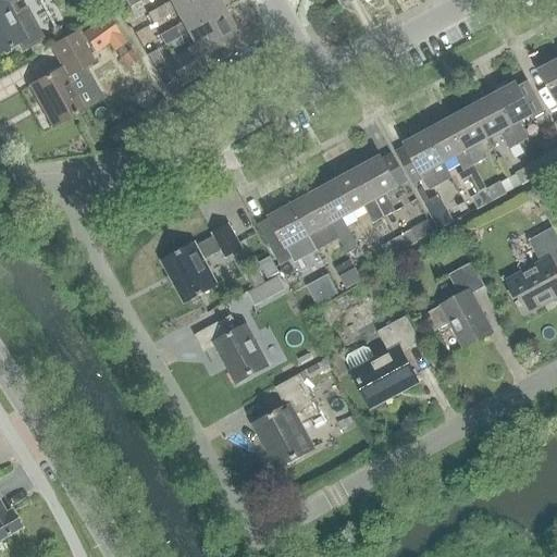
[(7,5),(16,0),(0,0),(0,51),(19,42),(24,52),(25,52),(23,48),(39,39),(24,11),(13,17),(7,5)]
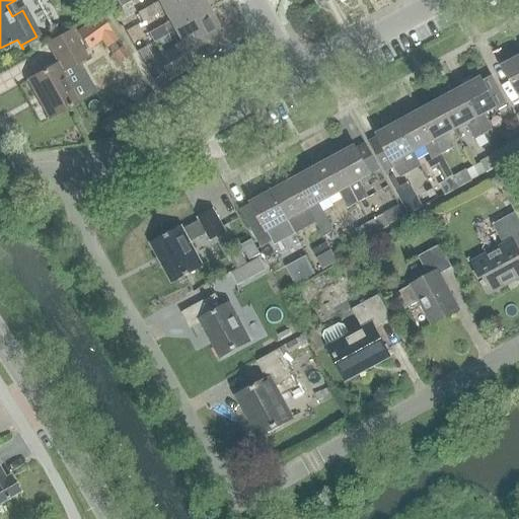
[(142,22),(162,11),(182,0),(156,0),(157,2),(137,13),(142,22)]
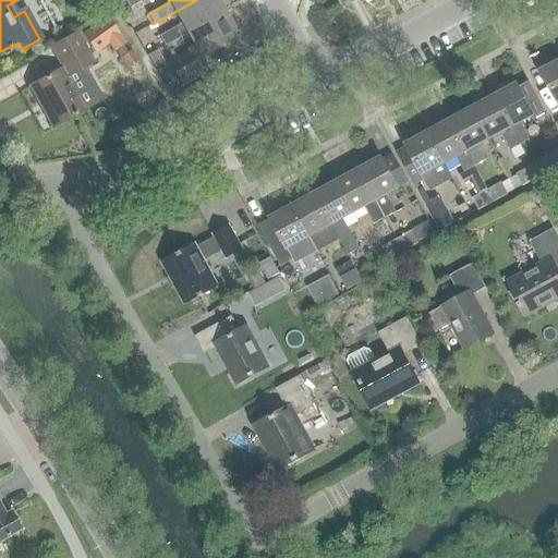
[(181,24),(159,36),(165,47),(186,34),(225,13),(217,0),(196,0),(174,12),(181,24)]
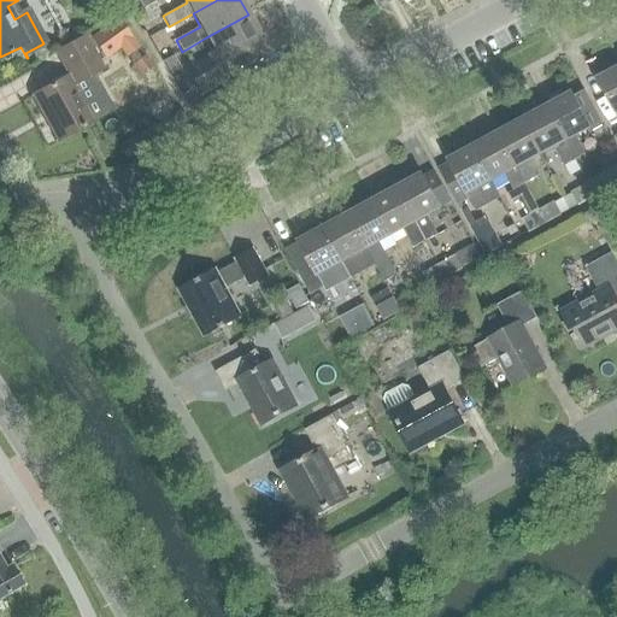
[(262,39),(248,15),(206,37),(213,51),(184,68),(200,95),(229,78),(219,63),(262,39)]
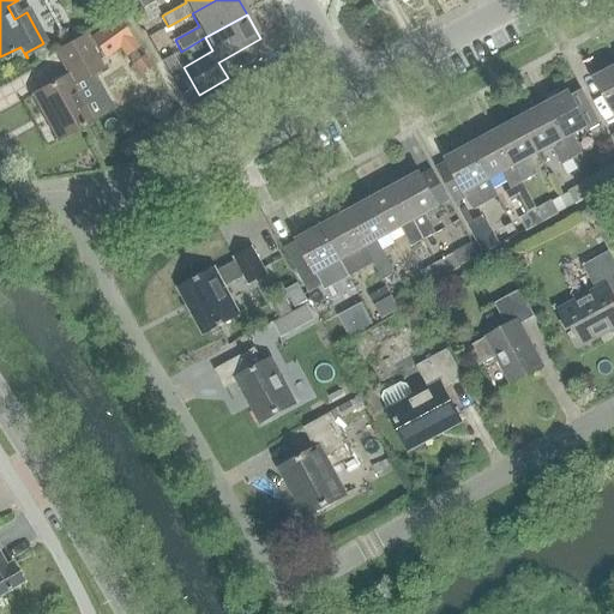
[(119,47),(126,56),(137,48),(118,20),(91,37),(104,56),(119,47)]
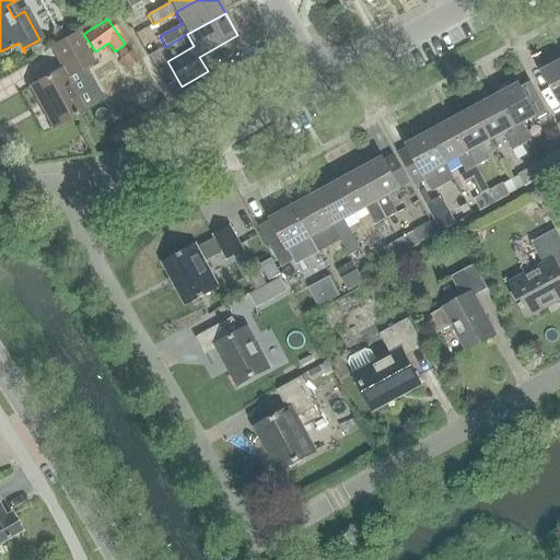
[(86,108),(69,76),(95,61),(79,31),(50,47),(61,69),(28,86),(51,128),(86,108)]
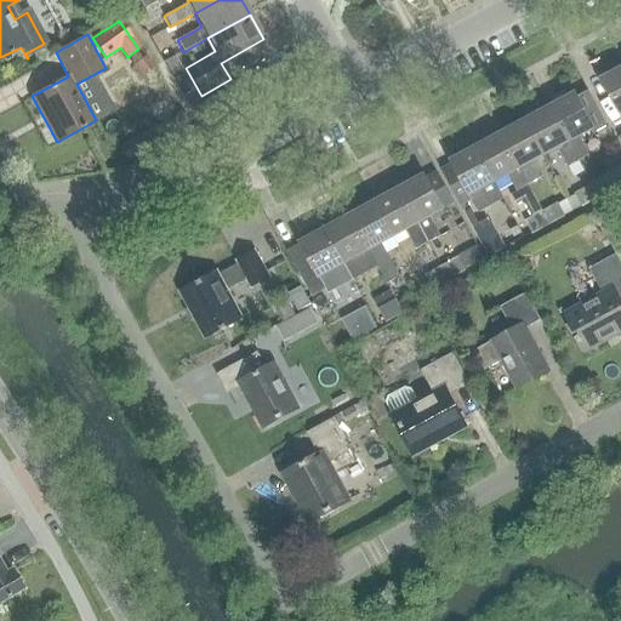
[(620,67),(599,79),(620,118),(620,67)]
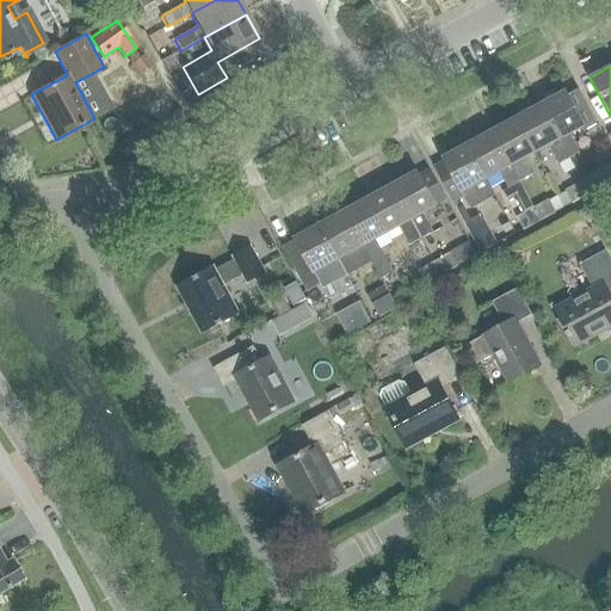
[(565,91),(539,105),(561,147),(568,159),(580,153),(571,134),(582,127),(585,130),(597,124),(578,90),(567,96),(565,91)]
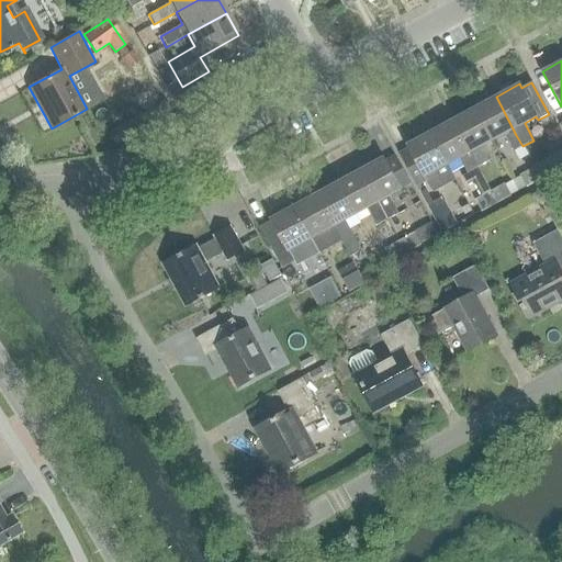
[(523,146),(516,135),(496,97),(474,109),(492,141),(504,134),(514,152),(523,146)]
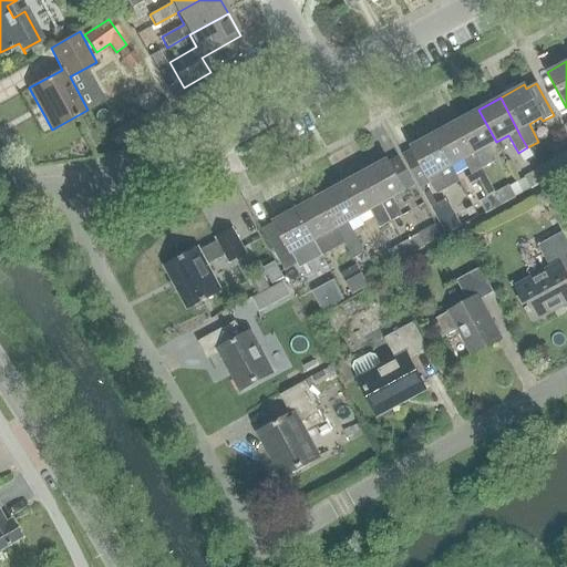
[(493,164),(485,147),(496,142),(478,110),(455,122),(482,169),(493,164)]
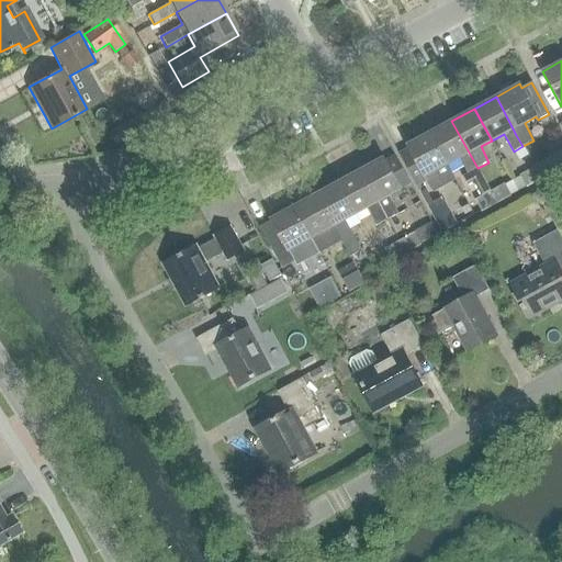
[(478,168),(451,121),(429,133),(447,165),(459,158),(467,173),(478,168)]
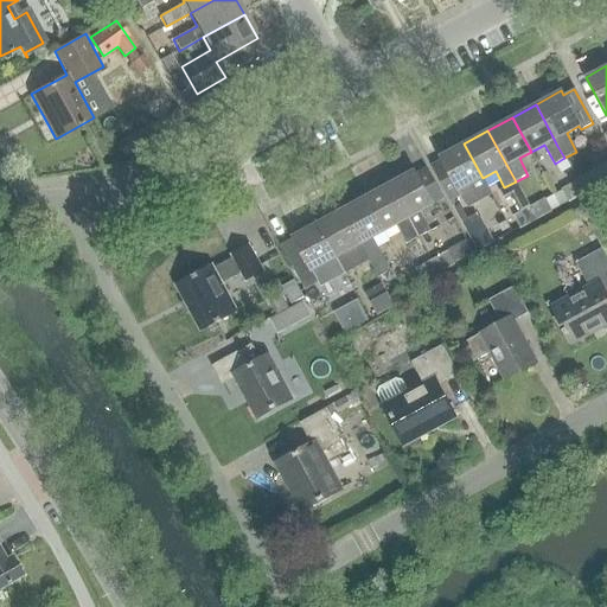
[(467,209),(479,202),(470,185),(483,178),(464,144),(438,158),(439,159),(440,159),(441,161),(430,167),(449,200),(460,195),(467,209)]
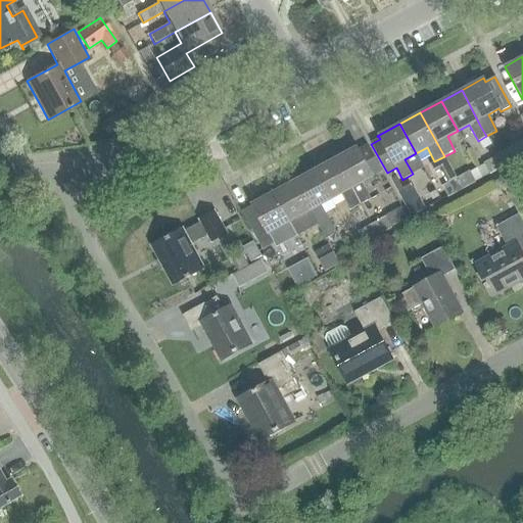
[(357,147),(335,158),(360,204),(370,199),(362,183),(373,177),(372,176),(381,171),(368,146),(359,151),(357,147)]
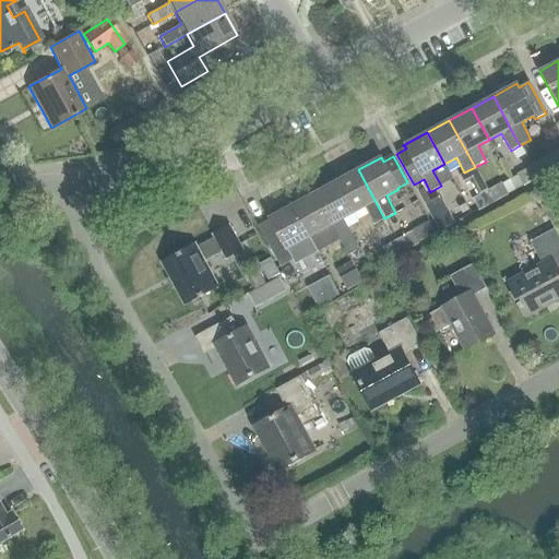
[(551,170),(546,158),(532,167),(537,178),(551,170)]
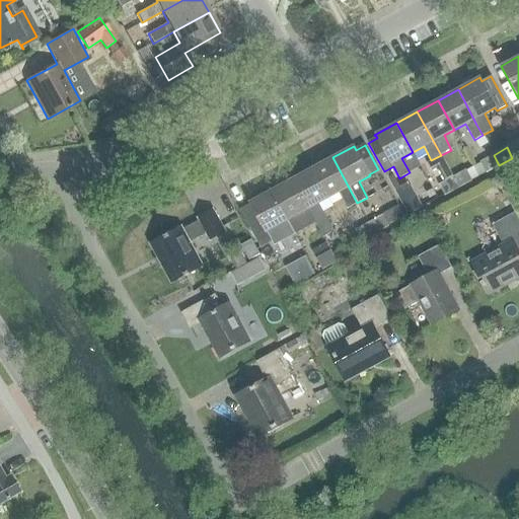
[(485,172),(499,165),(494,155),(479,162),(485,172)]
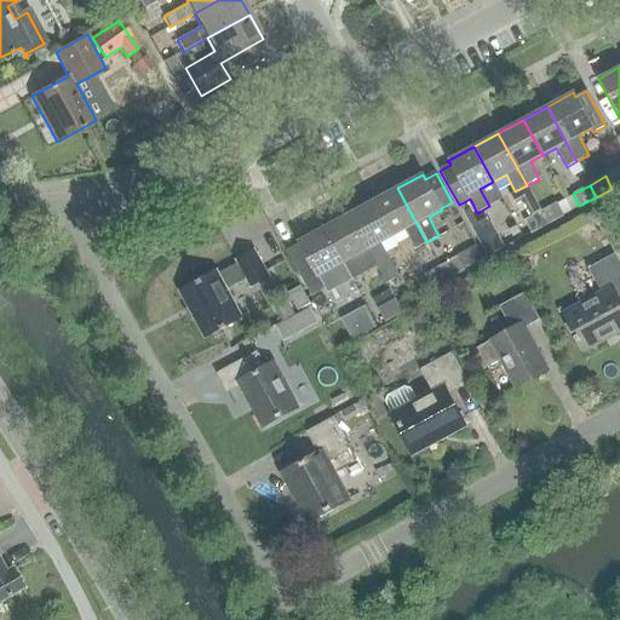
[(397,188),(373,201),(391,236),(403,230),(414,250),(426,242),(397,188)]
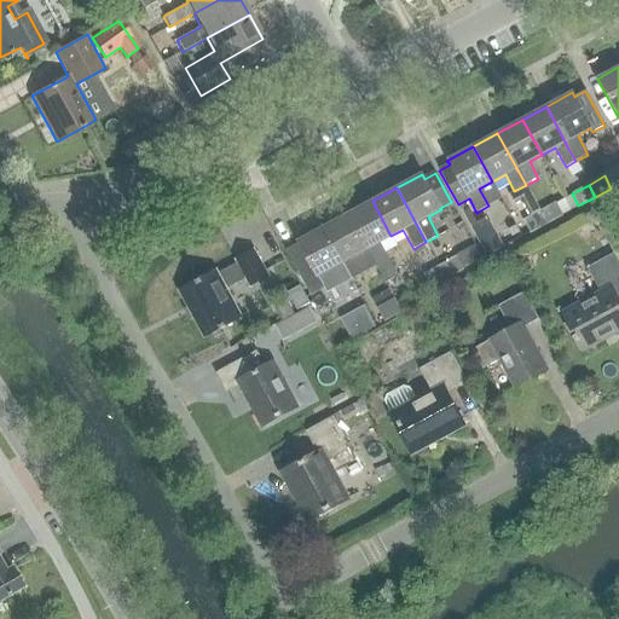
[(391,236),(372,201),(347,214),(366,249),(376,266),(385,283),(394,278),(395,272),(380,242),(391,236)]
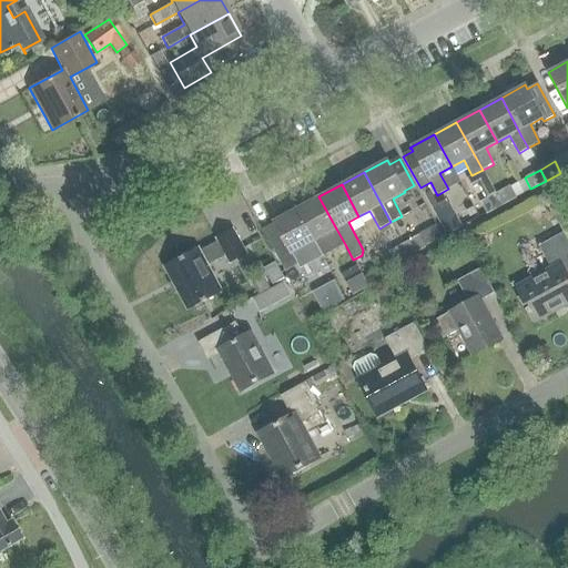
[(501,205),(515,198),(509,186),(495,193),(501,205)]
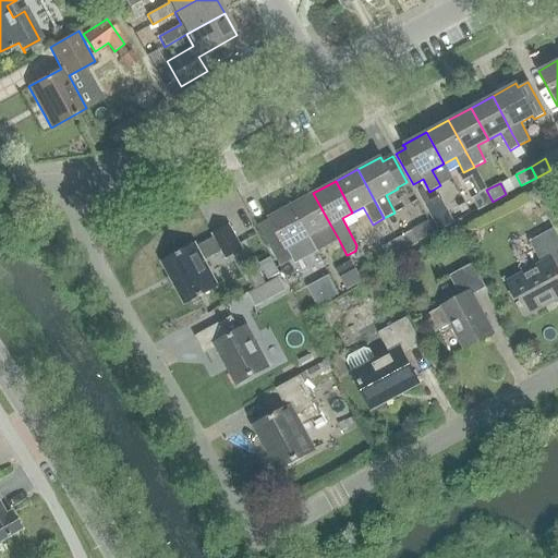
[(476,210),(493,202),(486,190),(471,198),(476,210)]
